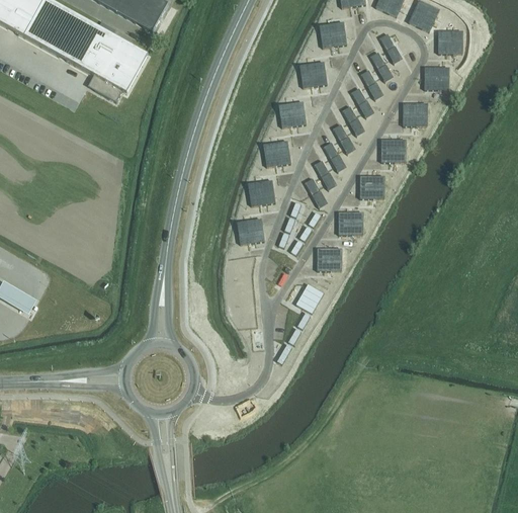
[(149,53),(144,51),(145,49),(123,36),(122,37),(54,0),(0,0),(0,20),(100,77),(94,87),(116,99),(122,89),(126,91),(149,53)]
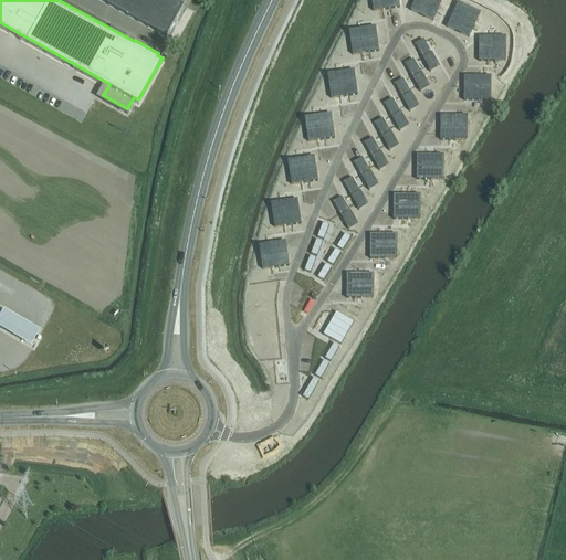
[(184,1),(181,0),(107,0),(167,32),(184,1)]
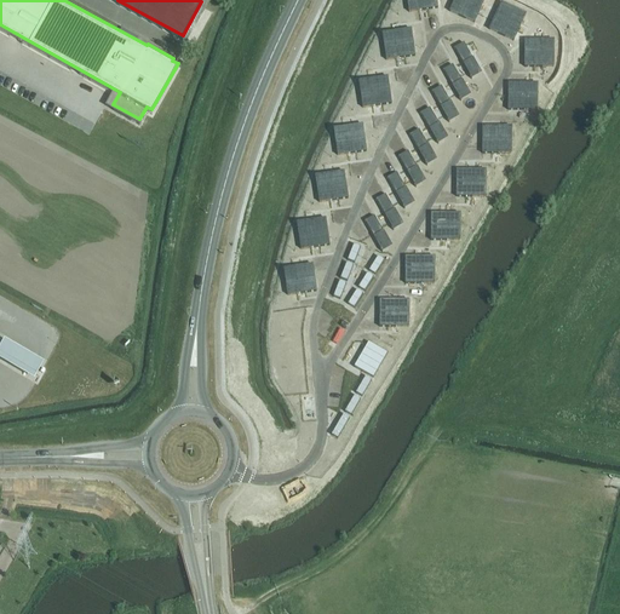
[(452,0),(449,6),(474,17),(481,0),(452,0)]
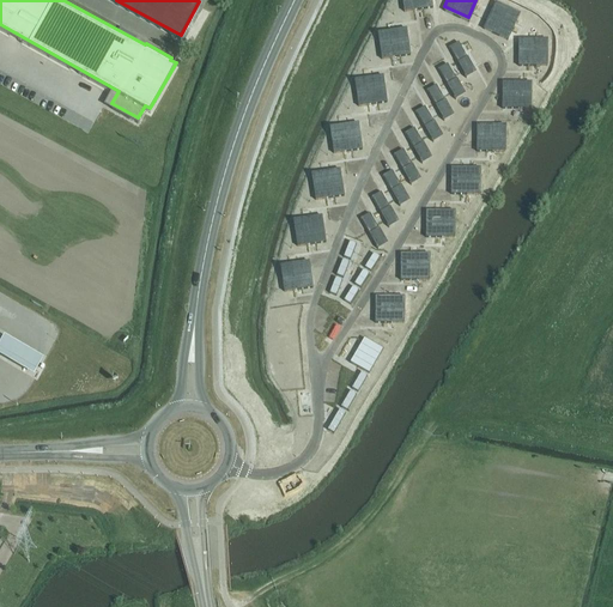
[(495,0),(484,24),(508,35),(520,8),(501,0),(495,0)]
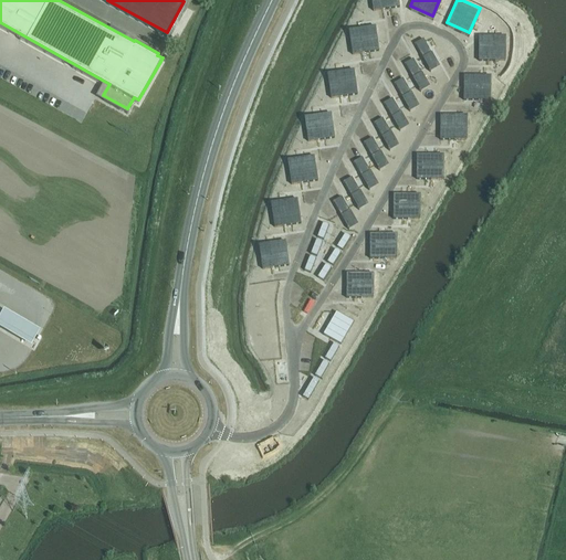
[(375,22),(348,25),(352,50),(378,45),(375,22)]
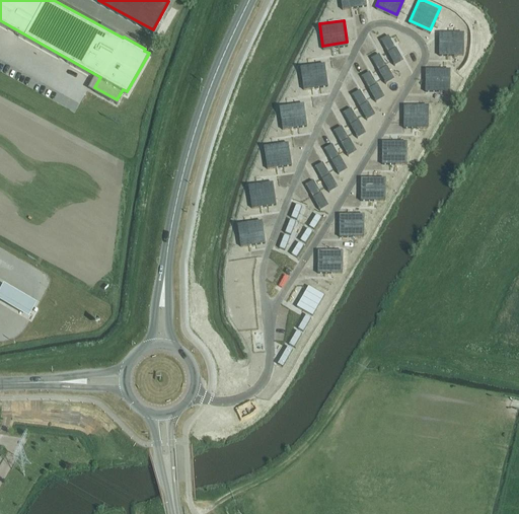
[(439,28),(439,51),(463,51),(463,28),(439,28)]
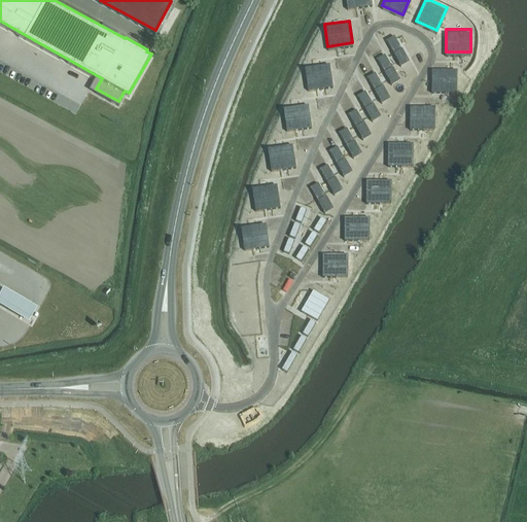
[(394,32),(386,36),(400,62),(409,58),(394,32)]
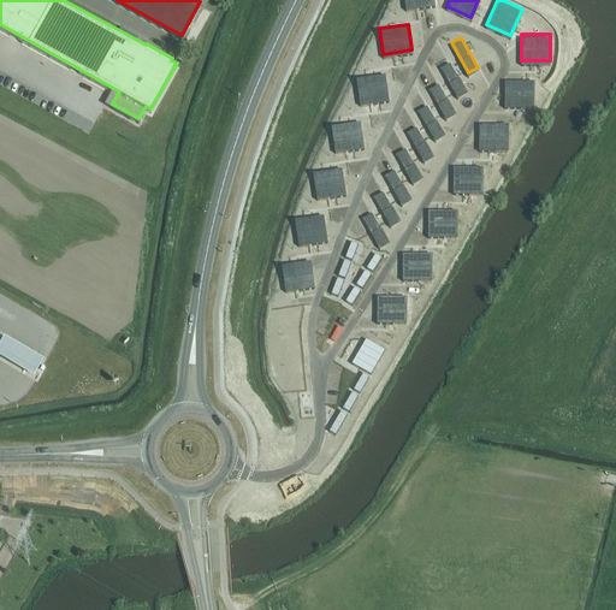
[(449,59),(440,64),(457,94),(467,89),(449,59)]
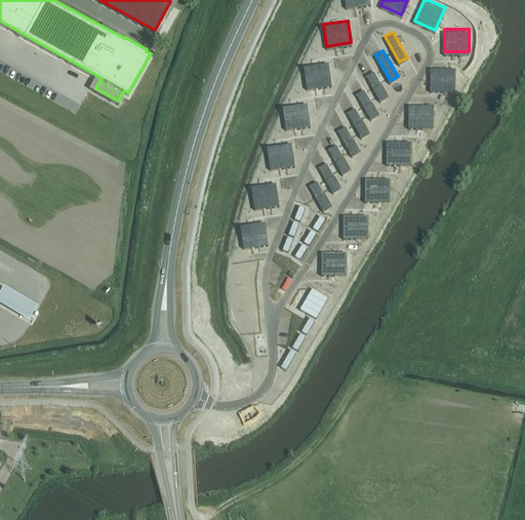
[(327,61),(304,65),(307,87),(331,83),(327,61)]
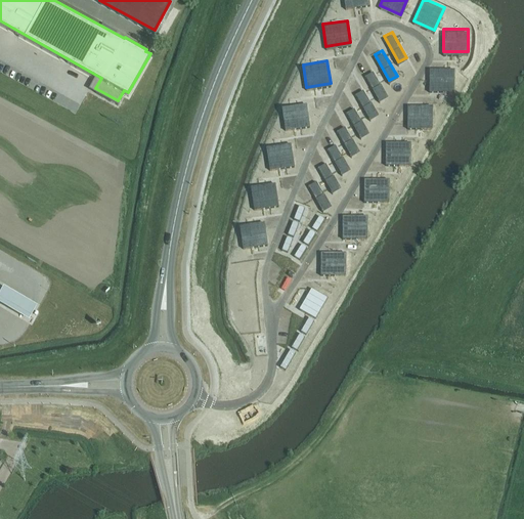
[(429,66),(429,88),(453,88),(453,66),(429,66)]
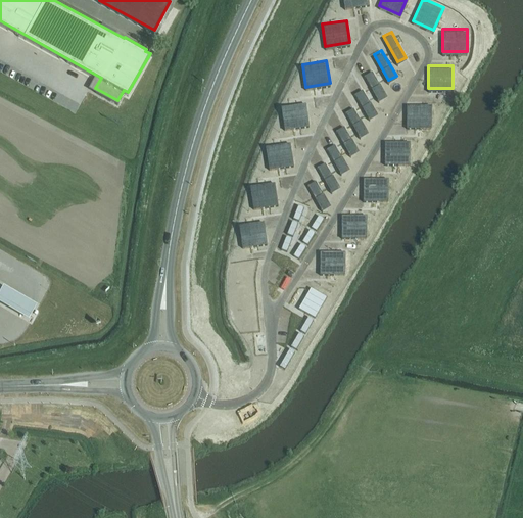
[(372,68),(364,73),(379,98),(386,94),(372,68)]
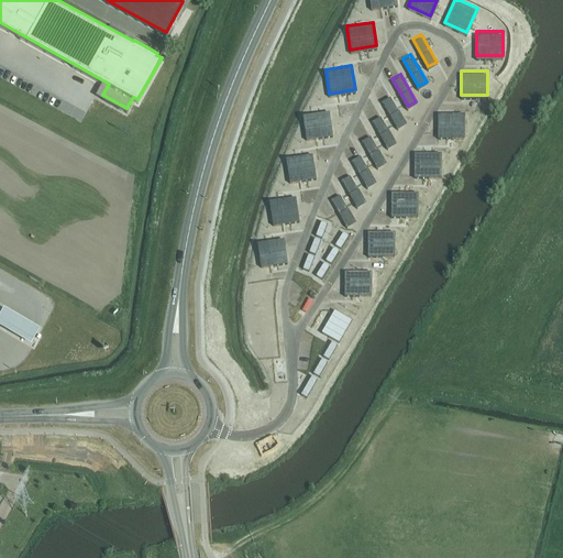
[(390,94),(382,98),(397,126),(406,121),(390,94)]
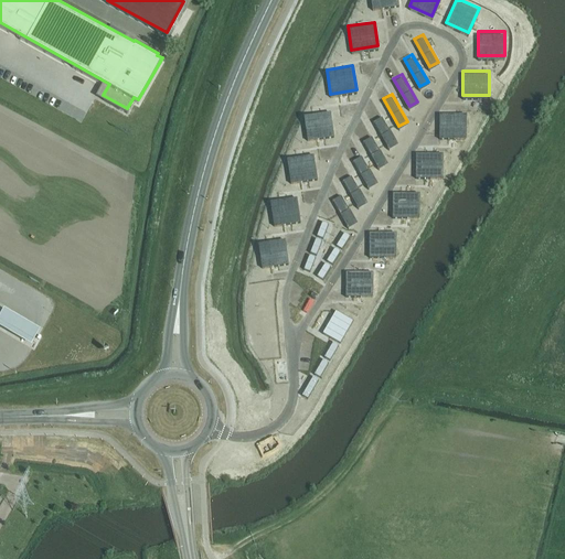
[(329,109),(304,113),(307,137),(333,133),(329,109)]
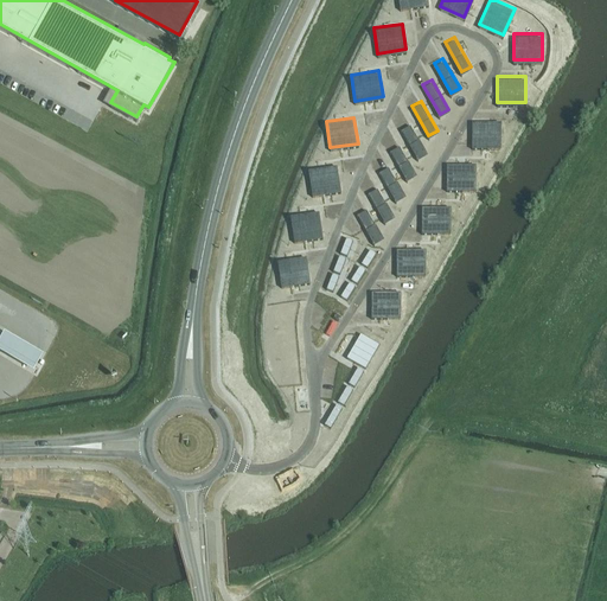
[(472,119),(472,145),(500,145),(500,119),(472,119)]
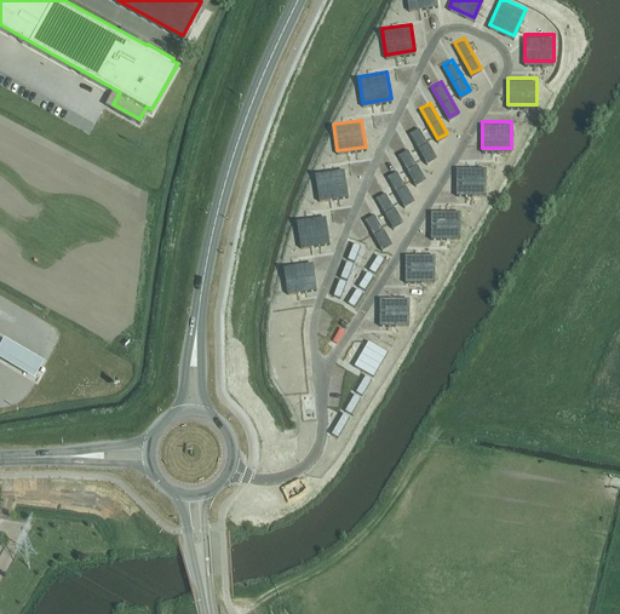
[(419,124),(409,130),(426,160),(436,155),(419,124)]
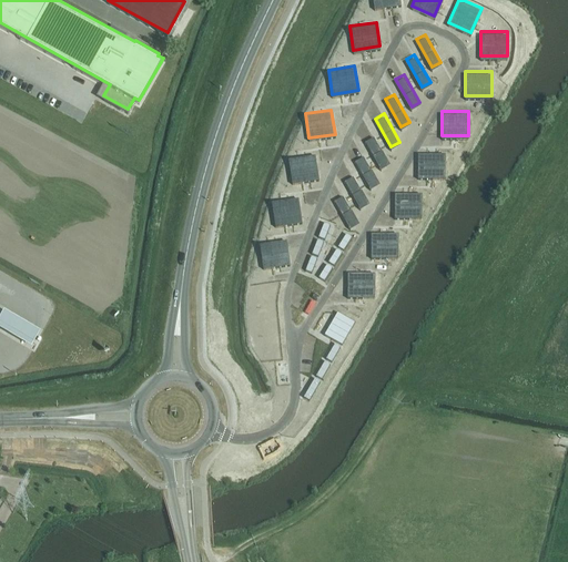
[(373,133),(365,139),(381,166),(388,162),(373,133)]
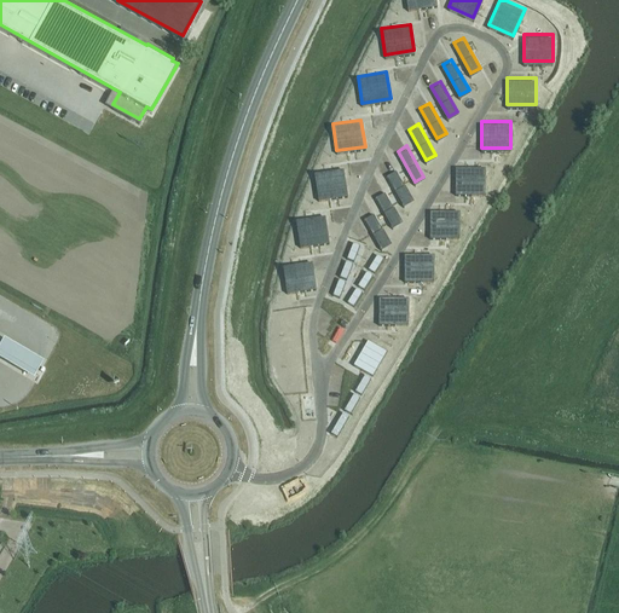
[(456,165),(456,191),(485,191),(485,165),(456,165)]
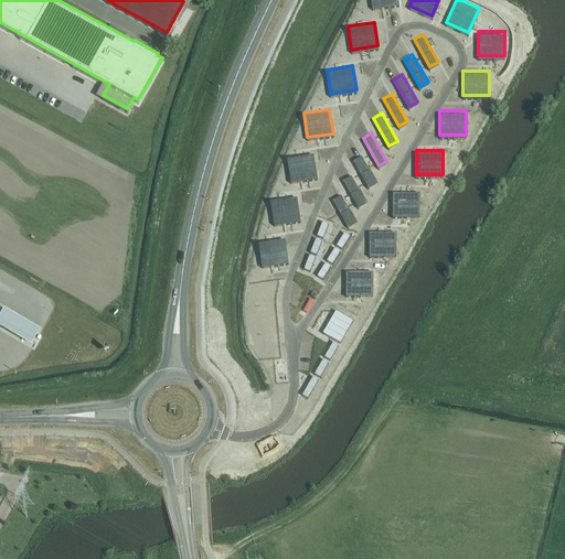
[(312,152),(286,156),(290,180),(317,175),(312,152)]
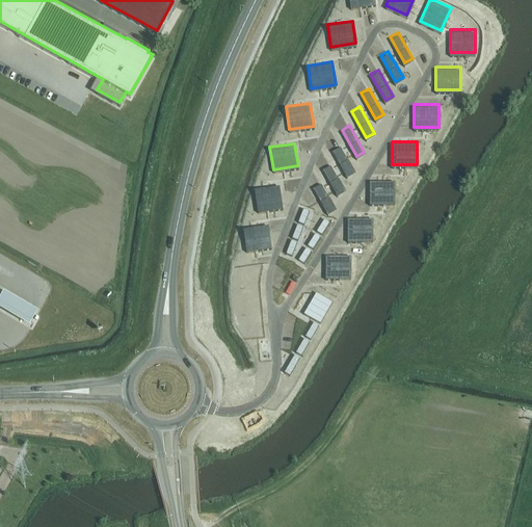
[(340,143),(331,148),(346,175),(354,169),(340,143)]
